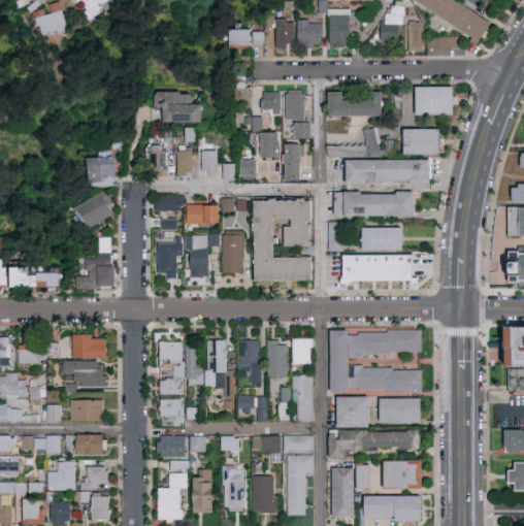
[(94,14),(100,22),(123,1),(122,0),(84,0),(96,12),(94,14)]
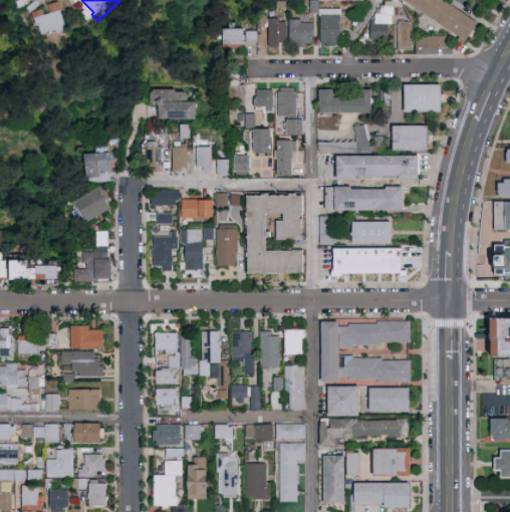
[(476,20),(442,0),(400,0),(465,39),(476,20)]
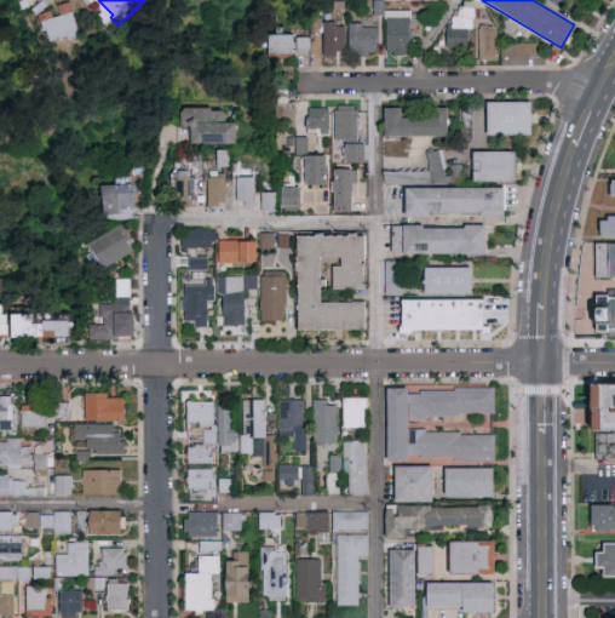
[(92,38),(81,3),(68,7),(72,17),(55,22),(61,43),(80,36),(81,40),(92,38)]
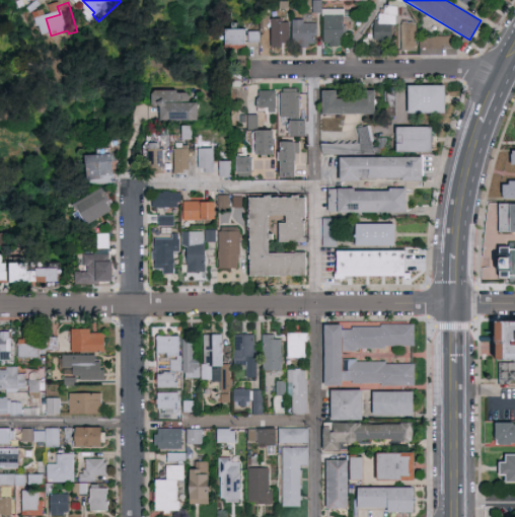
[(323,45),(347,45),(347,15),(335,15),(335,9),(322,9),(322,4),(318,4),(318,13),(323,13),(323,45)]
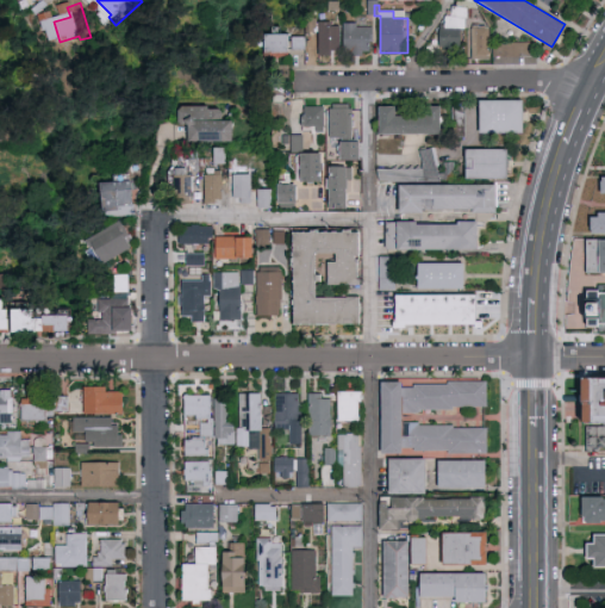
[(318,32),(318,19),(300,19),(300,32),(318,32)]
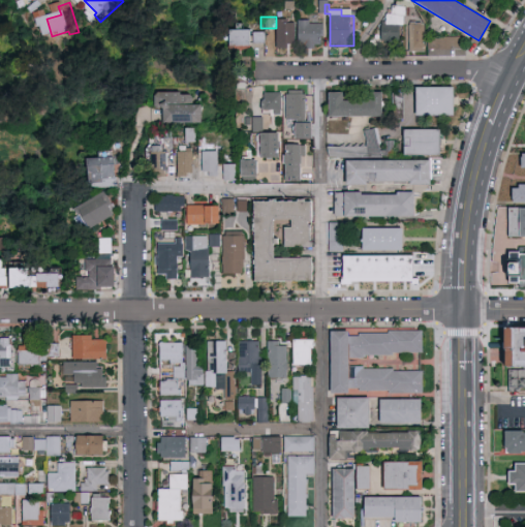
[(295,21),(276,21),(276,47),(295,48),(295,21)]
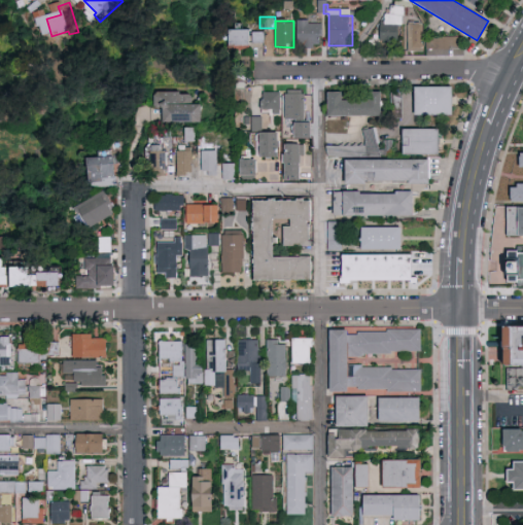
[(321,47),(322,23),(295,22),(295,46),(321,47)]
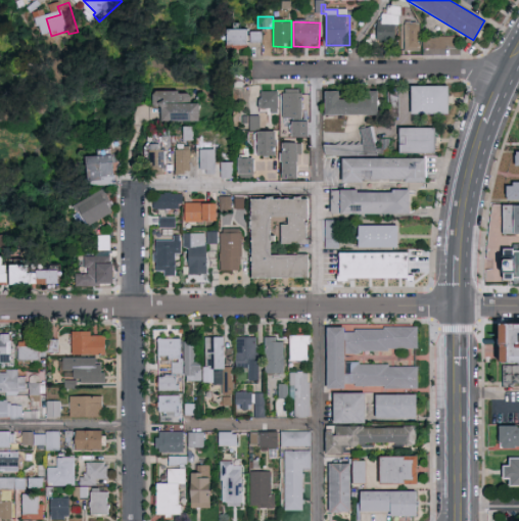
[(245,29),(224,29),(224,45),(246,45),(245,29)]
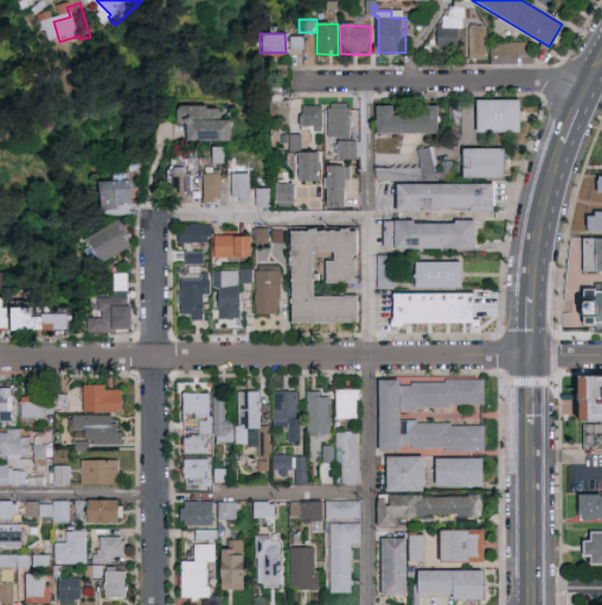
[(290,50),(305,51),(306,37),(292,36),(290,50)]
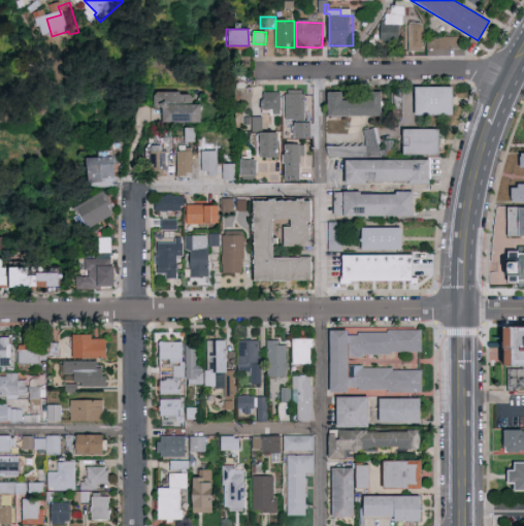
[(408,116),(450,116),(450,86),(408,87),(408,116)]
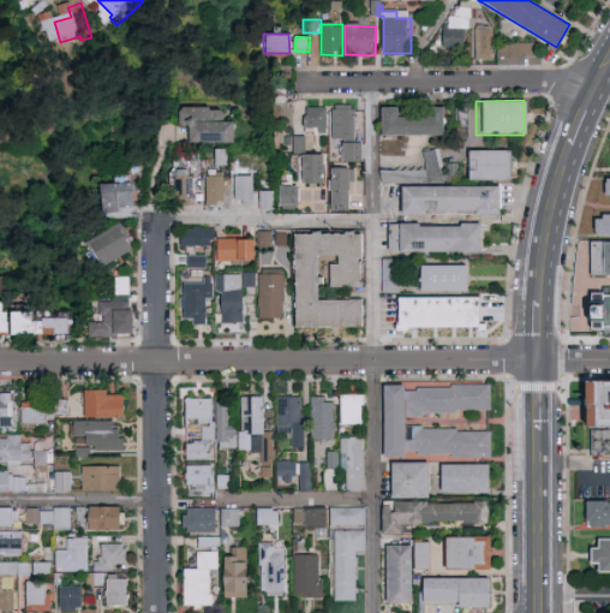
[(357,141),(357,106),(333,105),(332,140),(357,141)]
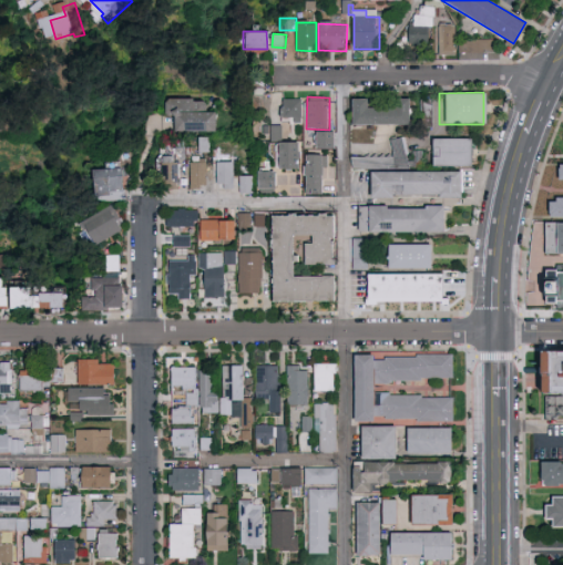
[(303,120),(303,99),(283,99),(283,120),(303,120)]
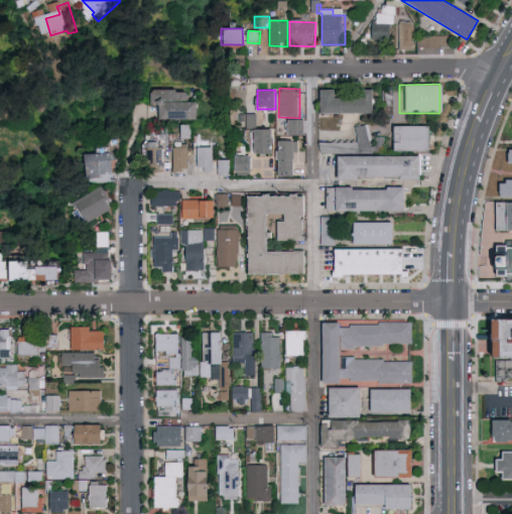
[(370,112),(370,93),(332,94),(332,90),(317,90),(317,113),(370,112)]
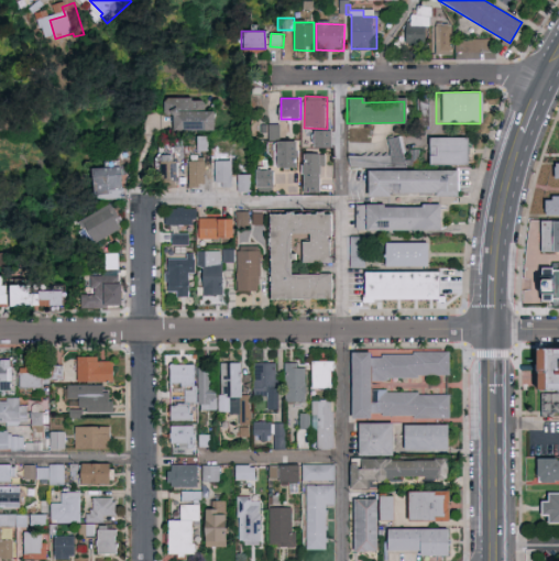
[(217,132),(217,111),(208,111),(208,99),(165,99),(165,114),(172,114),(172,131),(217,132)]
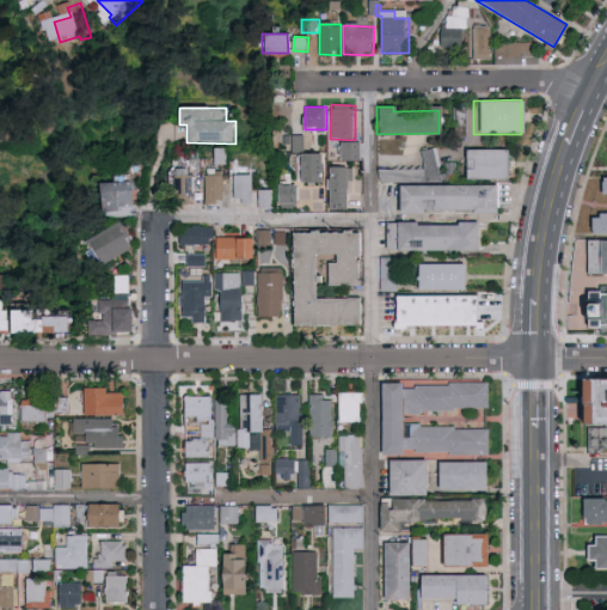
[(355,209),(356,168),(324,168),(325,153),(306,153),(306,136),(295,135),(295,182),(329,183),(329,199),(319,199),(319,209),(355,209)]
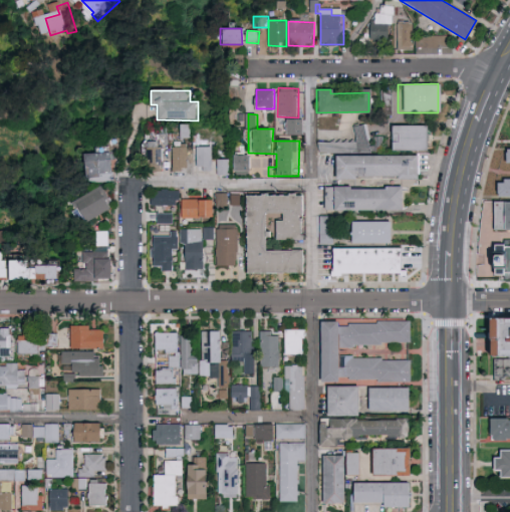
[(302,118),(285,118),(284,135),(301,135),(302,118)]
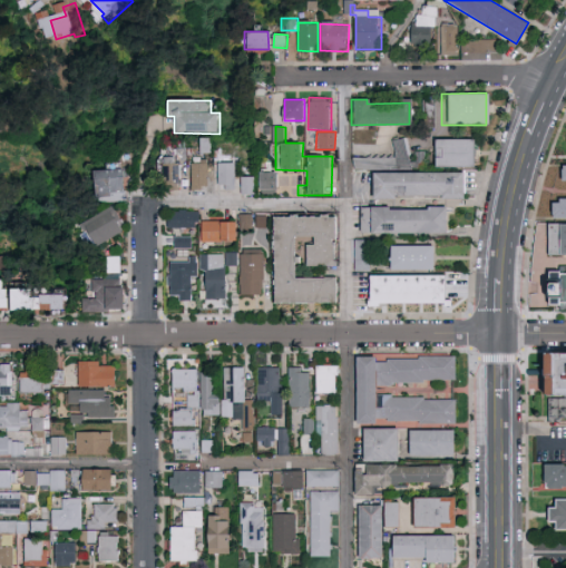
[(432,167),(481,167),(481,139),(432,139),(432,167)]
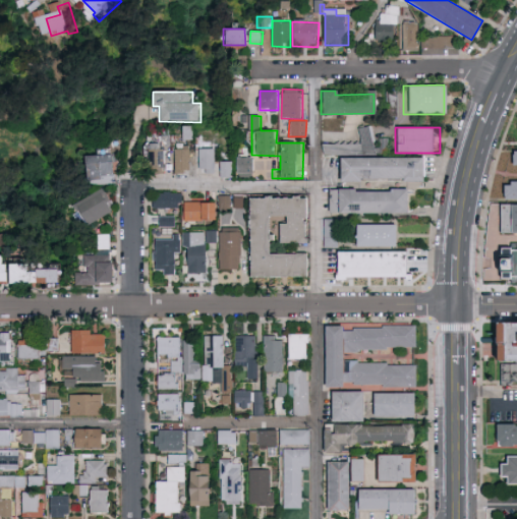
[(175,173),(191,173),(191,150),(176,149),(175,173)]
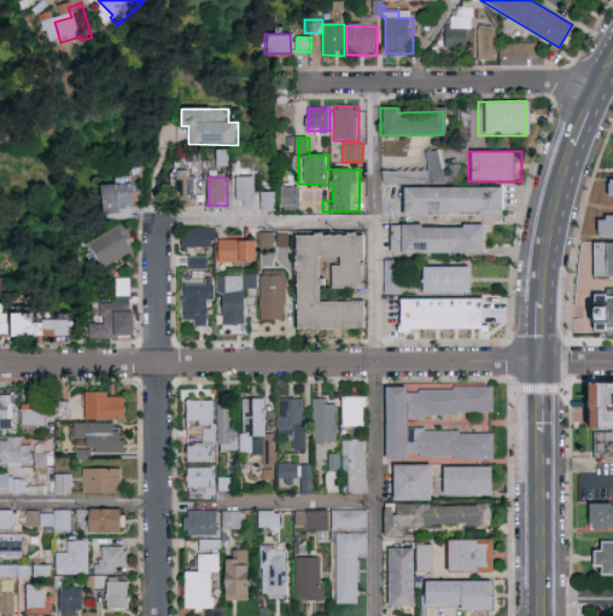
[(255,176),(237,178),(237,204),(256,204),(255,176)]
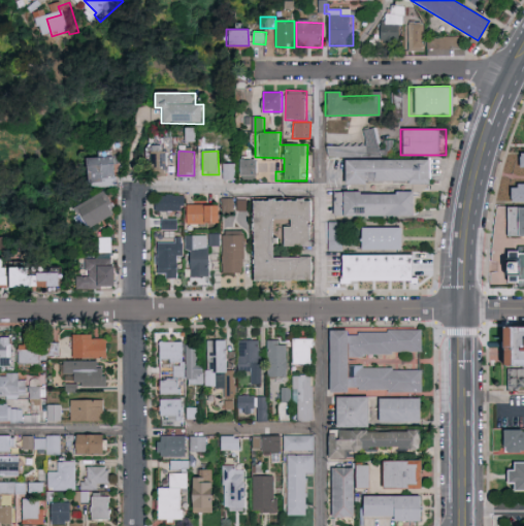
[(154,152),(152,174),(167,176),(169,153),(154,152)]
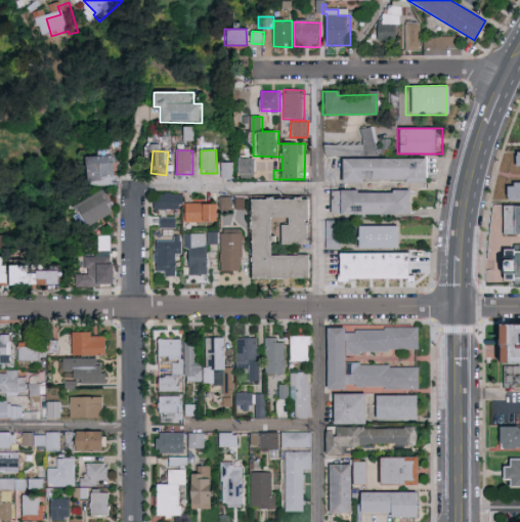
[(519,182),(504,182),(504,201),(519,200),(519,150),(513,151),(513,169),(519,169),(519,182)]
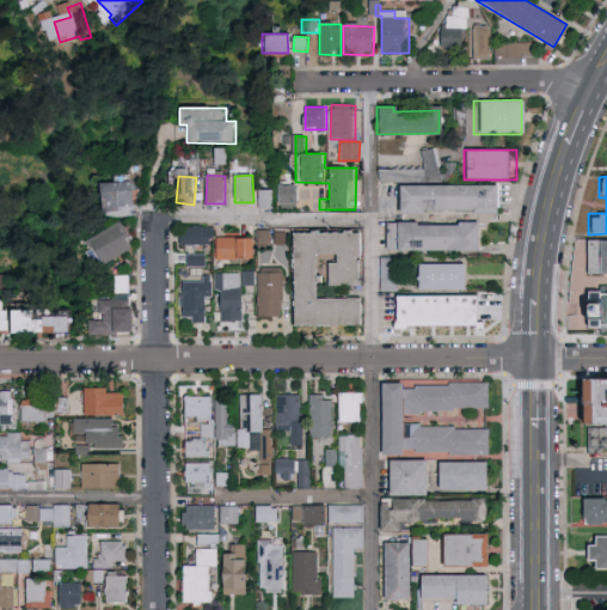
[(98,182),(98,214),(133,214),(132,181),(98,182)]
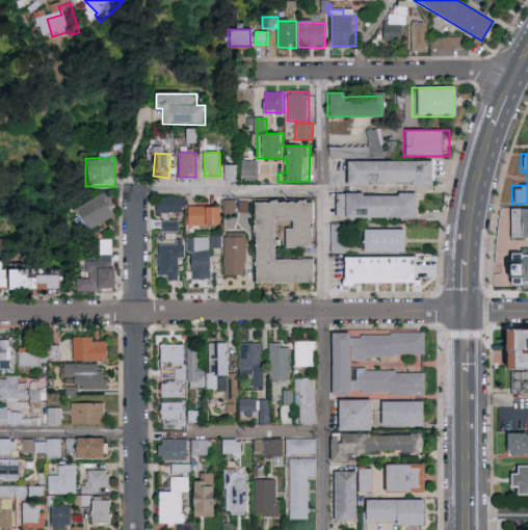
[(240,161),(241,177),(261,176),(260,160),(240,161)]
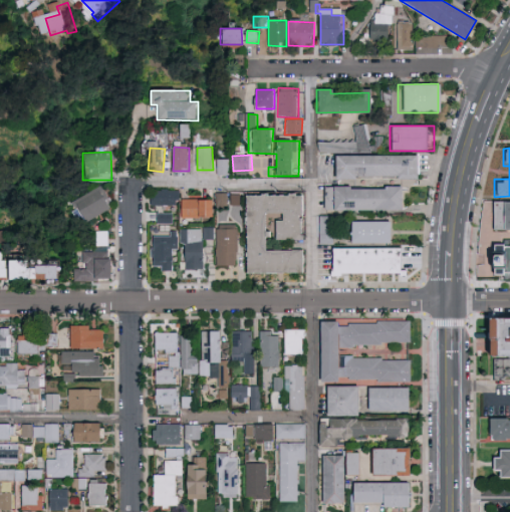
[(416,156),(332,155),(331,177),(415,178),(416,156)]
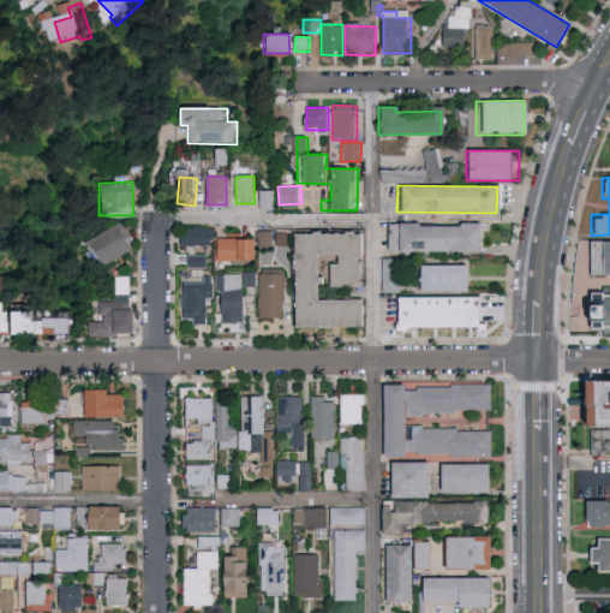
[(259,210),(274,209),(274,191),(259,191),(259,210)]
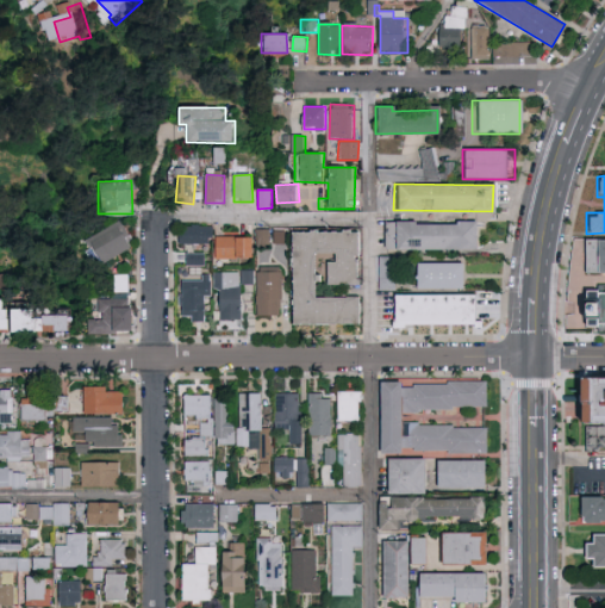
[(85,239),(98,266),(135,248),(122,221),(85,239)]
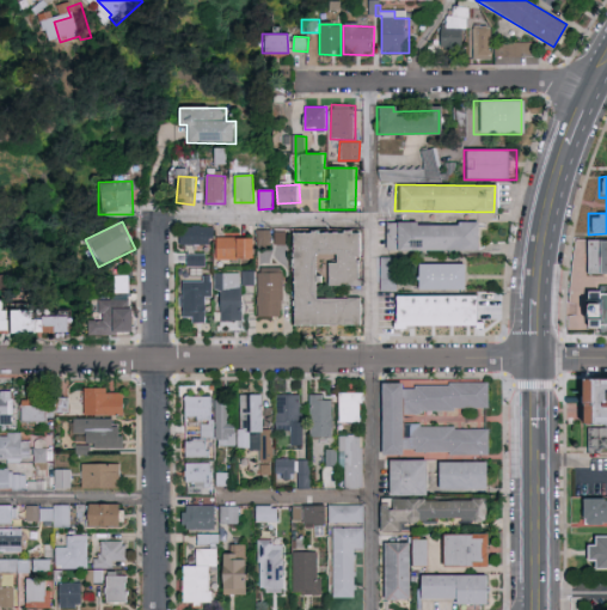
[(213,227),(181,226),(179,244),(213,245),(213,227)]
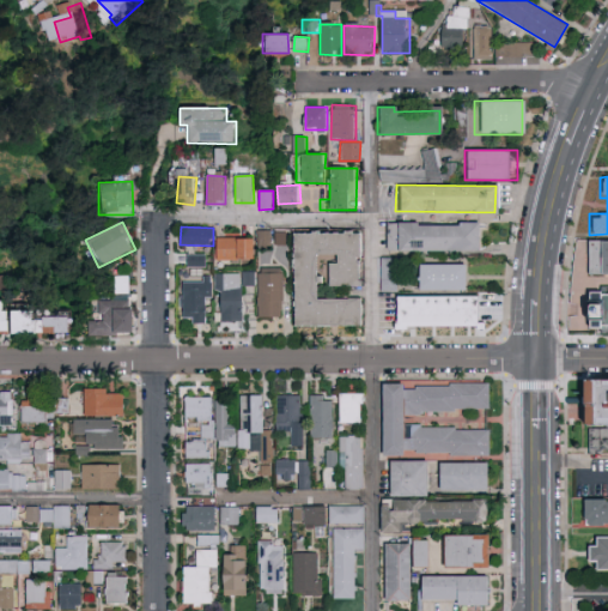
[(292,327),(358,326),(358,298),(315,298),(315,282),(323,282),(323,276),(315,276),(315,266),(326,266),(326,286),(357,286),(356,231),(291,233),(292,327)]
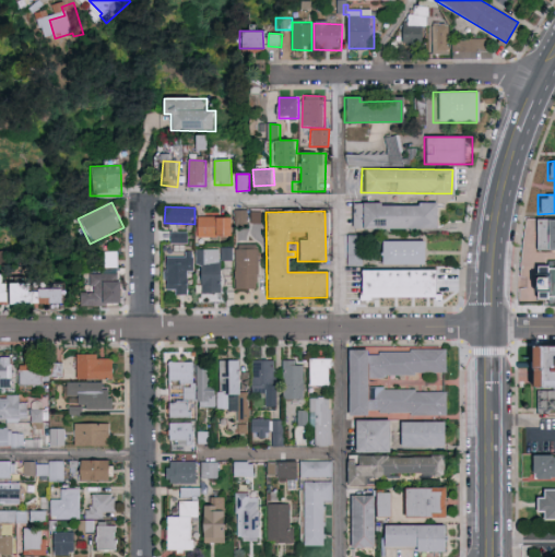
[(229,237),(228,216),(196,217),(197,238),(229,237)]
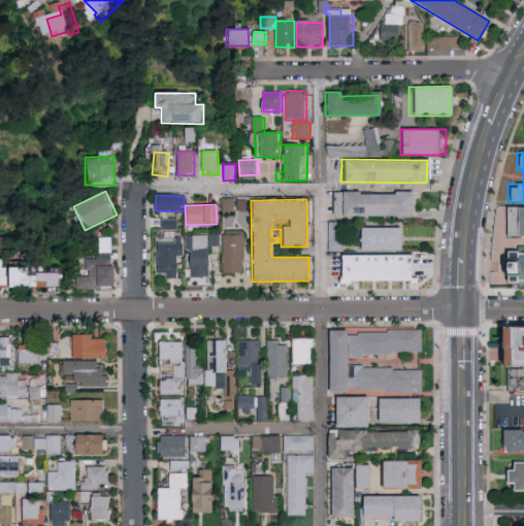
[(523,206),(515,207),(515,221),(515,236),(523,235),(523,206)]
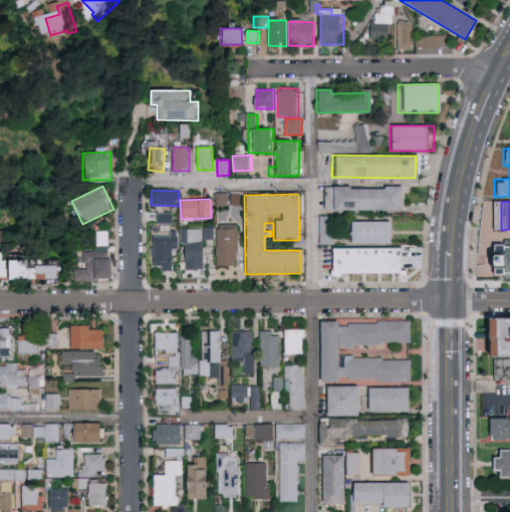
[(173,224),(173,213),(157,214),(158,225),(173,224)]
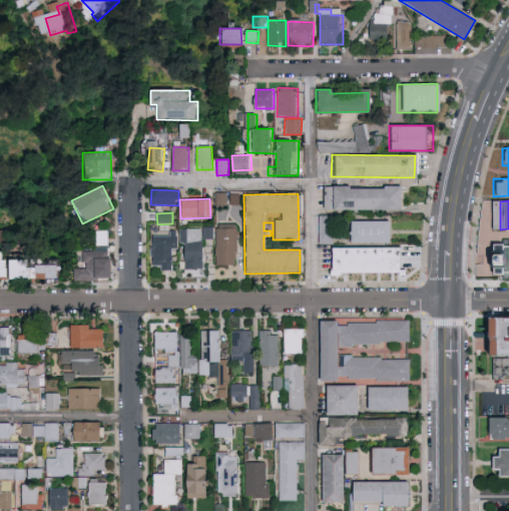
[(389,221),(349,220),(348,242),(389,242),(389,221)]
